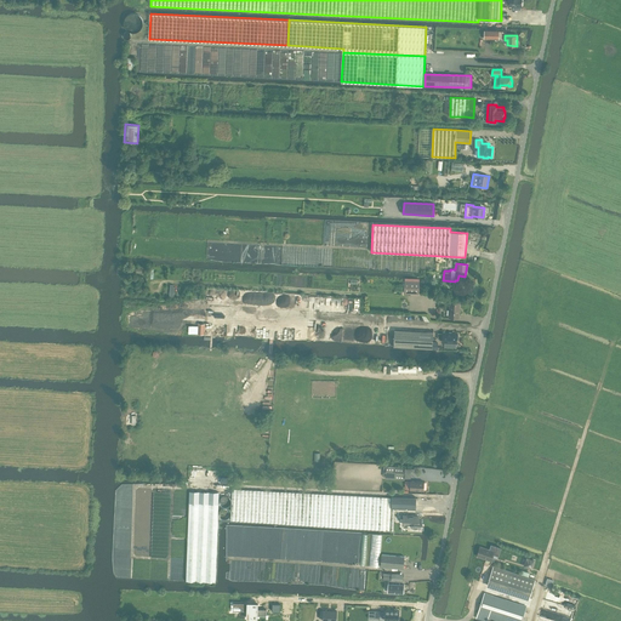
[(404,294),(419,294),(420,281),(405,280),(404,294)]
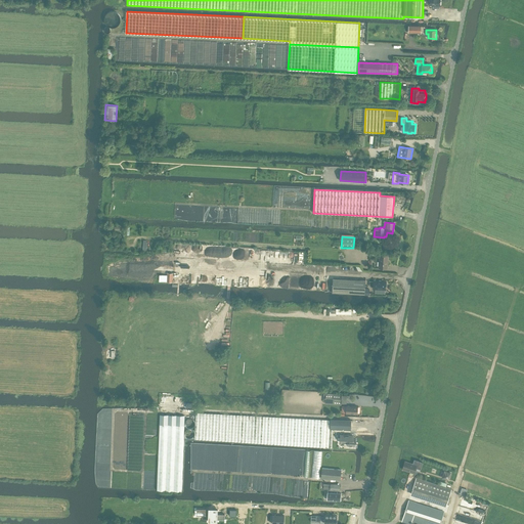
[(379,268),(387,268),(388,256),(380,255),(379,268)]
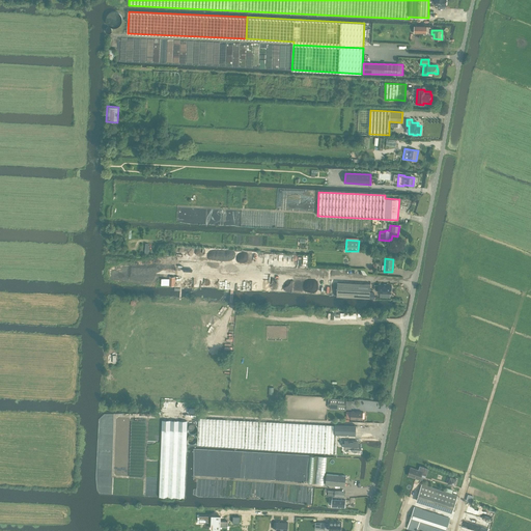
[(331,282),(307,280),(306,295),(330,297),(331,282)]
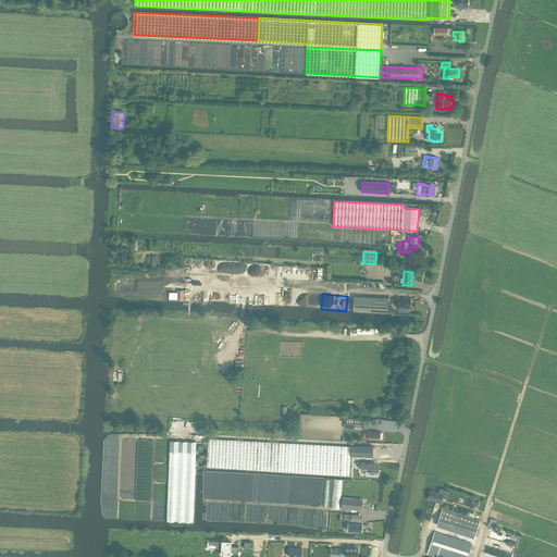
[(354,296),(354,310),(393,312),(393,307),(388,307),(388,298),(354,296)]
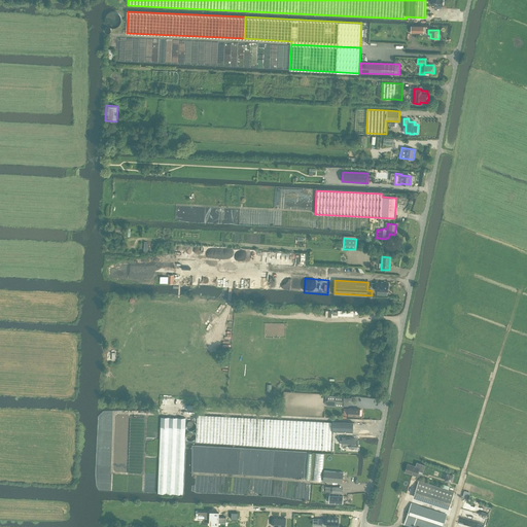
[(376,290),(378,290),(378,294),(381,294),(387,294),(387,291),(388,291),(388,287),(389,287),(389,284),(388,284),(388,283),(380,282),(376,282),(376,283),(372,282),(372,287),(376,288),(376,290)]
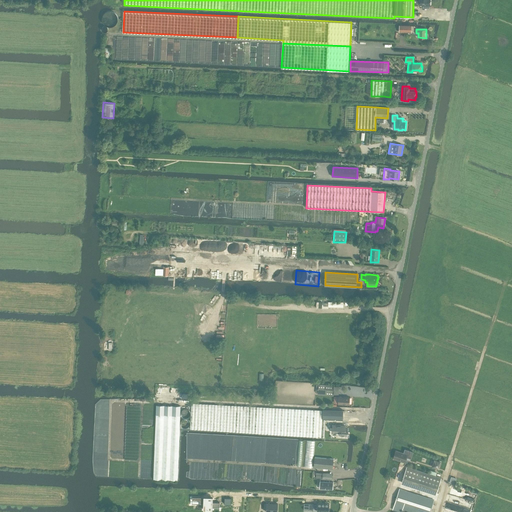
[(318,393),(318,395),(333,396),(333,394),(338,394),(339,390),(341,390),(342,386),(334,385),(318,384),(318,393)]
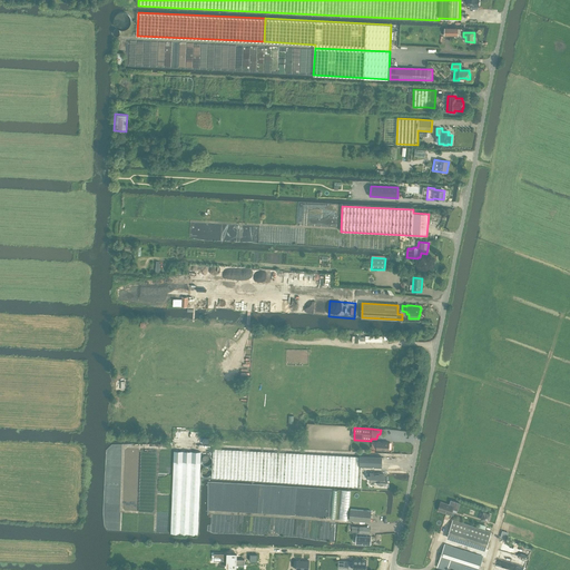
[(213,449),(212,478),(263,481),(283,482),(361,487),(362,467),(371,467),(381,468),(382,457),(360,455),(360,457),(213,449)]
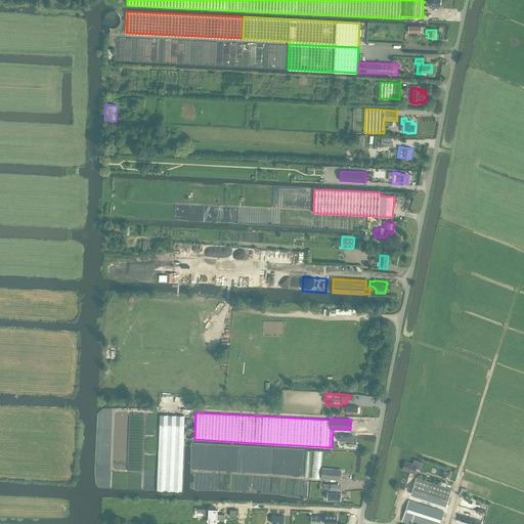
[(182,487),(184,416),(160,415),(157,490),(181,491),(182,487)]
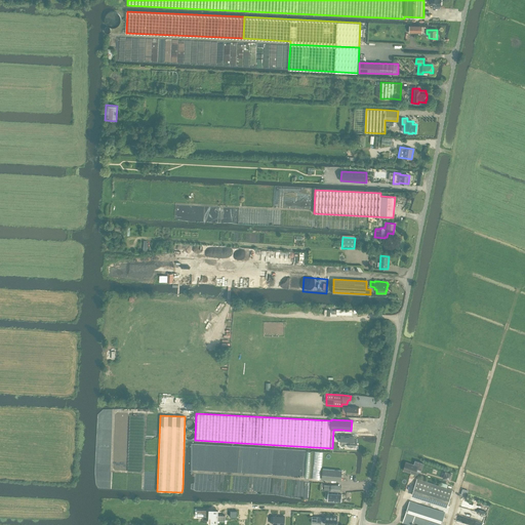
[(341,438),(341,443),(345,443),(345,446),(351,446),(351,448),(355,448),(355,446),(356,446),(356,443),(356,439),(353,439),(353,436),(348,436),(341,436),(341,438)]
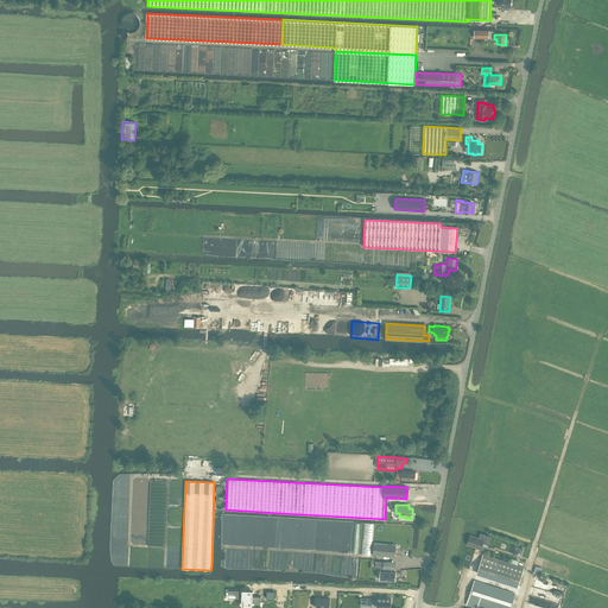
[(470,534),(467,544),(481,549),(482,546),(487,548),(488,542),(491,537),(481,533),(480,538),(470,534)]
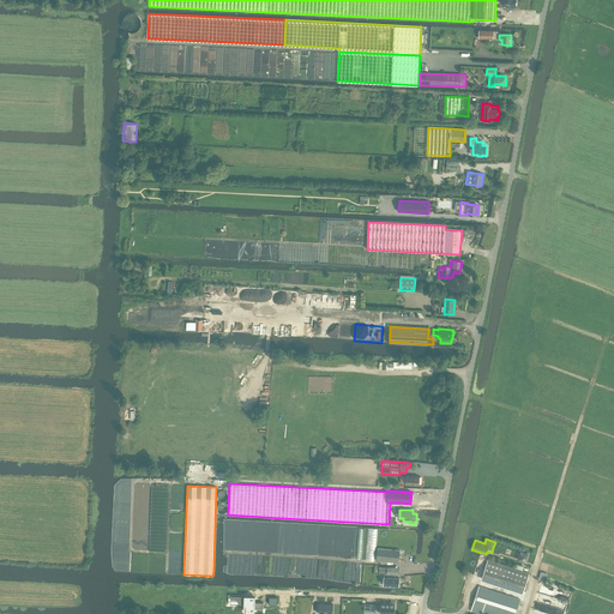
[(398,563),(399,551),(377,549),(375,560),(398,563)]
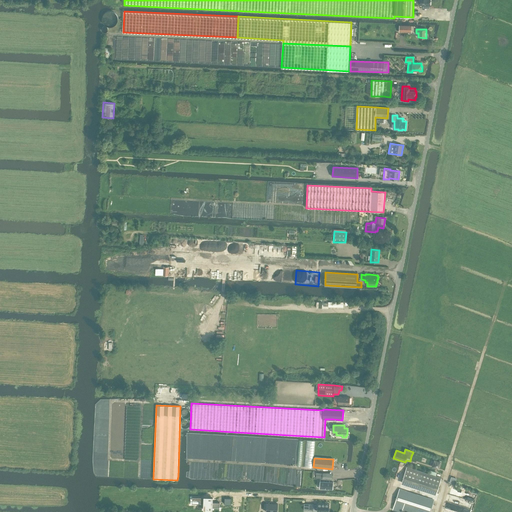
[(436,493),(441,478),(407,466),(402,482),(436,493)]
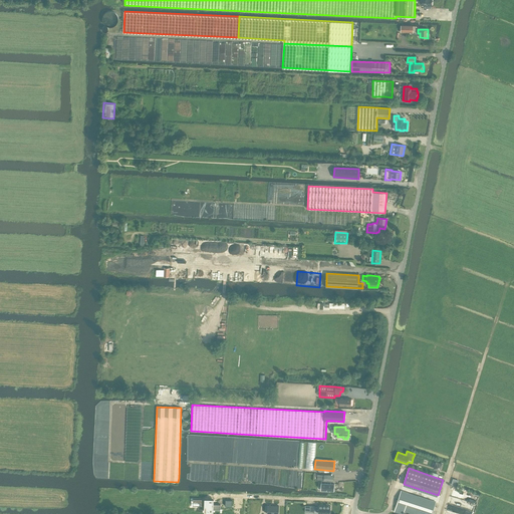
[(334,483),(332,483),(332,482),(324,482),(321,481),(321,490),(332,491),(332,490),(333,490),(334,483)]
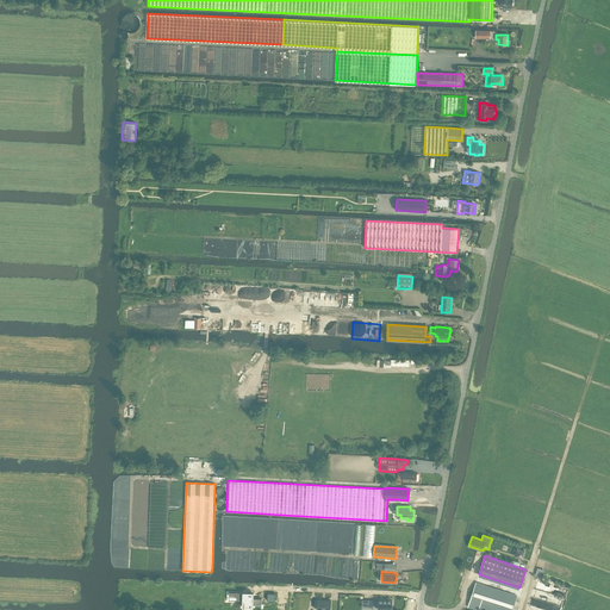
[(492,609),(511,609),(517,596),(475,583),(468,608),(477,609),(478,609),(480,607),(492,609)]
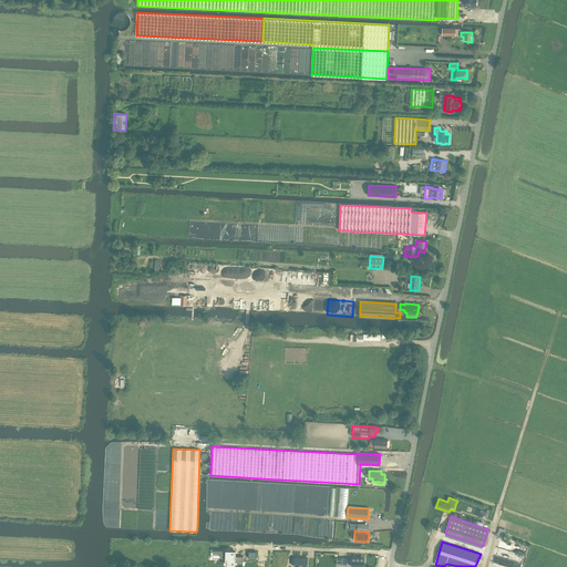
[(213,550),(213,554),(222,554),(222,557),(226,558),(225,564),(236,565),(236,562),(244,562),(244,556),(236,556),(236,550),(226,550),(213,550)]
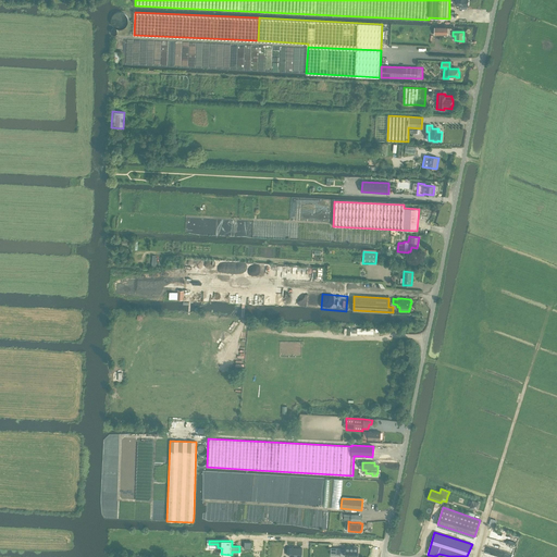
[(289,547),(289,556),(300,556),(301,556),(302,548),(289,547)]
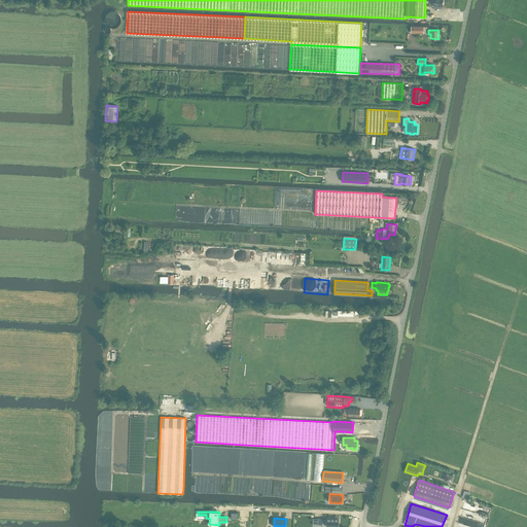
[(318,518),(318,525),(322,525),(322,524),(326,524),(326,526),(339,526),(339,519),(326,518),(326,520),(322,520),(322,519),(318,518)]
